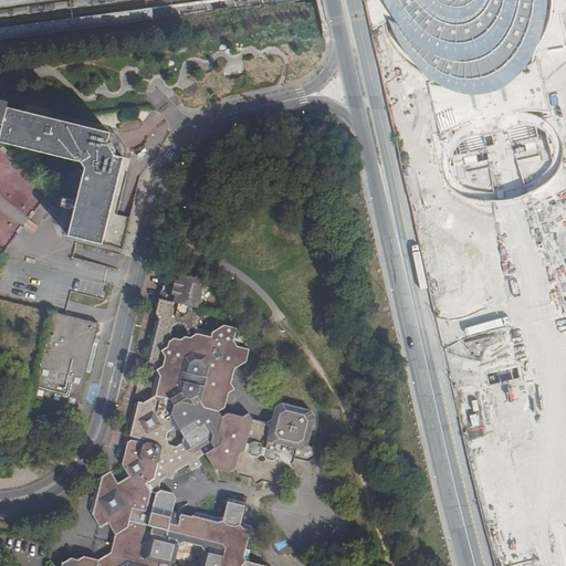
[(544,29),(546,0),(383,0),(385,6),(415,65),(457,93),(500,91),(527,66),(544,29)]
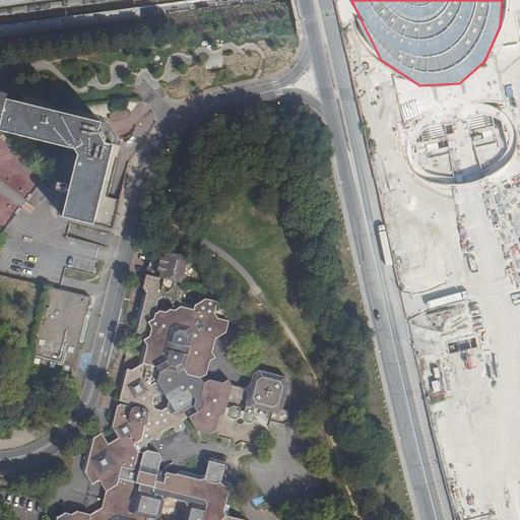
[(136,7),(0,24),(0,35),(138,17),(136,7)]
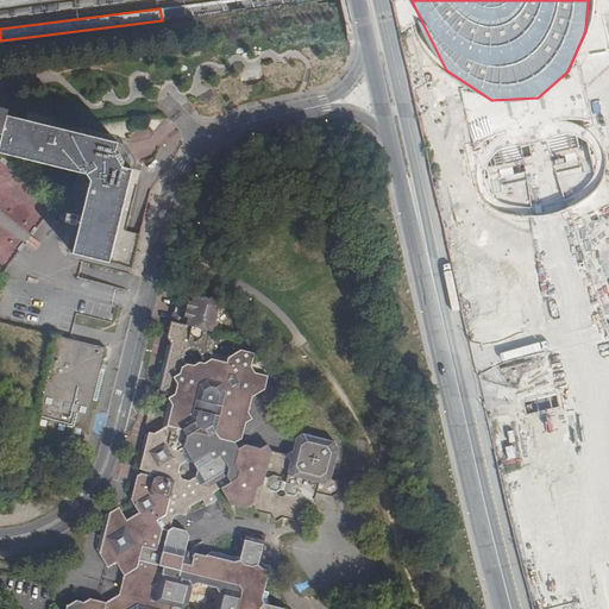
[(90,184),(71,257),(108,267),(133,171),(124,169),(125,164),(121,155),(117,154),(119,144),(113,143),(90,137),(54,127),(8,115),(10,111),(0,108),(0,136),(2,137),(0,146),(0,154),(86,177),(90,184)]
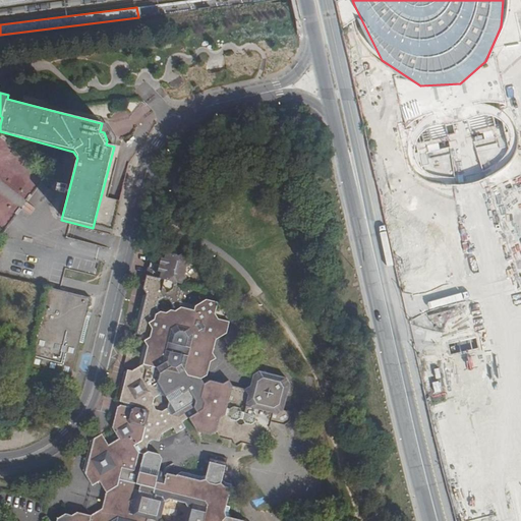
[(128,113),(141,122),(146,115),(133,106),(128,113)]
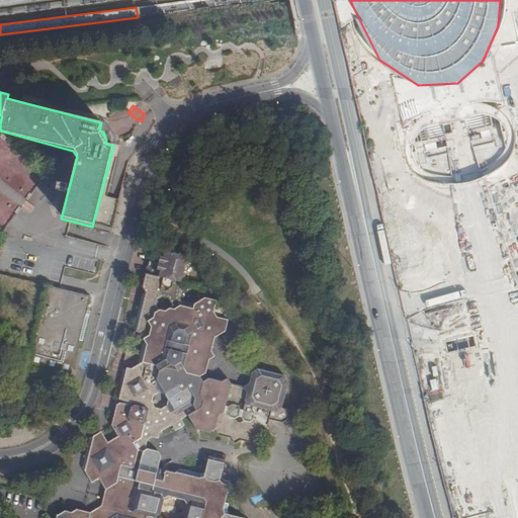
[(182,270),(183,264),(186,262),(185,259),(185,255),(181,254),(179,250),(176,252),(150,246),(140,284),(144,290),(141,292),(132,328),(134,332),(139,333),(146,343),(142,361),(131,368),(126,367),(122,369),(115,396),(118,399),(133,403),(130,405),(121,403),(117,406),(111,427),(118,438),(109,443),(103,436),(97,434),(91,437),(84,466),(93,482),(100,478),(106,489),(102,506),(91,513),(78,509),(72,512),(66,510),(58,515),(57,517),(246,517),(230,513),(228,508),(229,503),(226,502),(231,482),(226,480),(222,476),(226,456),(209,453),(205,472),(199,473),(181,467),(175,471),(159,466),(161,455),(159,451),(149,448),(146,444),(150,429),(174,416),(177,422),(185,418),(182,412),(187,409),(195,423),(209,426),(214,424),(218,429),(231,433),(235,438),(241,434),(254,438),(257,424),(254,418),(256,412),(268,416),(268,418),(277,421),(283,417),(285,407),(277,405),(284,378),(281,373),(255,365),(249,369),(247,380),(240,383),(229,380),(224,374),(219,378),(206,374),(203,369),(206,356),(212,353),(208,347),(212,335),(208,328),(200,326),(201,322),(198,317),(211,309),(209,307),(211,306),(213,296),(206,294),(204,296),(203,295),(192,301),(180,298),(176,293),(180,275),(184,273),(182,270)]
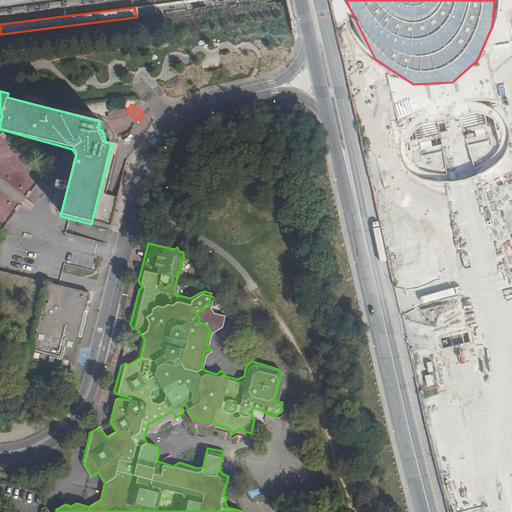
[(86,294),(44,283),(24,363),(67,374),(76,338),(79,339),(86,313),(82,312),(84,305),(86,294)]
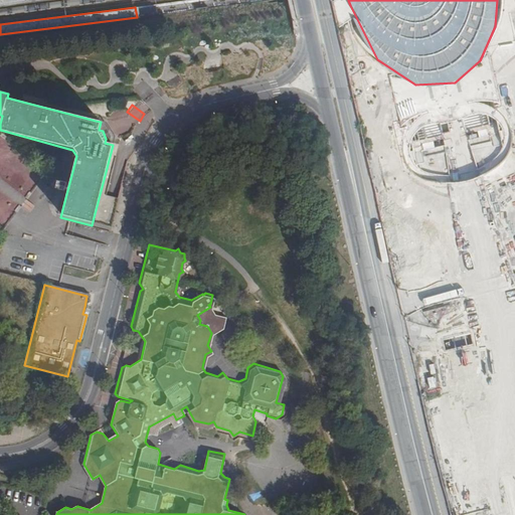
[(427,389),(437,388),(437,364),(428,365),(428,377),(426,377),(427,389)]
